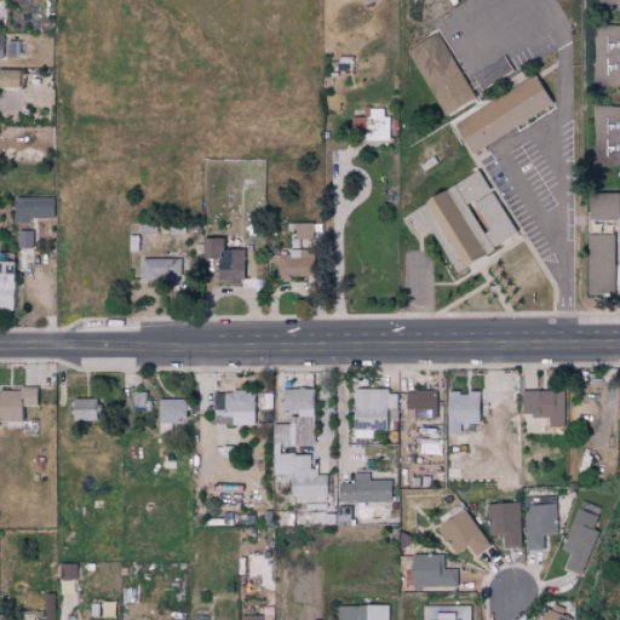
[(619,11),(602,11),(602,0),(619,0),(619,11)]
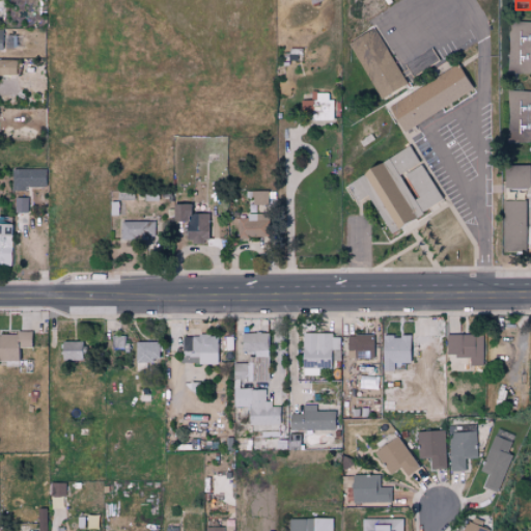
[(530,78),(511,78),(512,37),(512,27),(530,27),(530,78)]
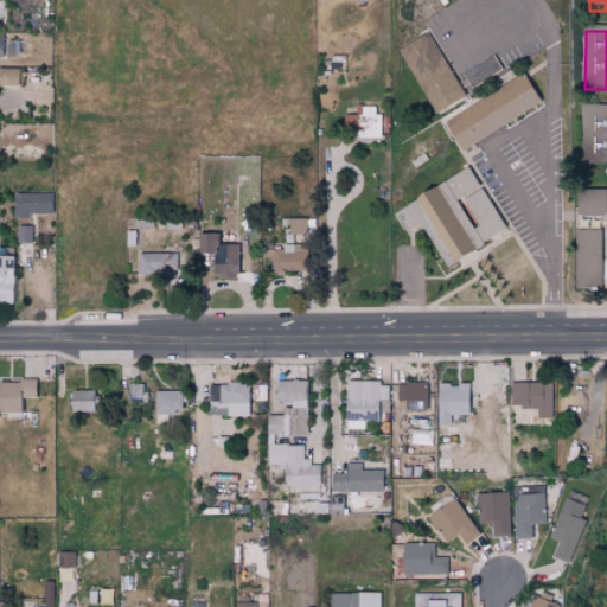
[(18,68),(0,68),(0,85),(18,87),(18,68)]
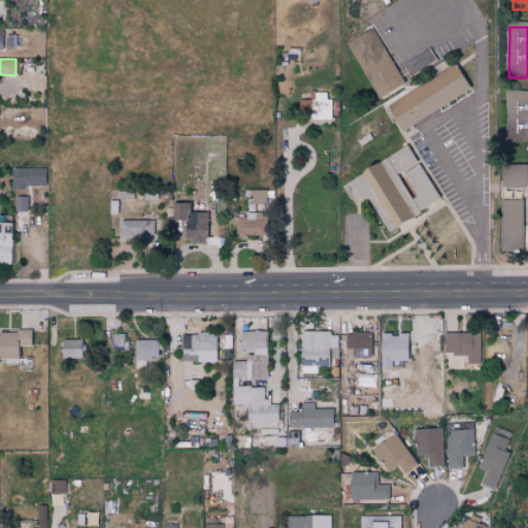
[(385,105),(399,130),(469,91),(456,65),(385,105)]
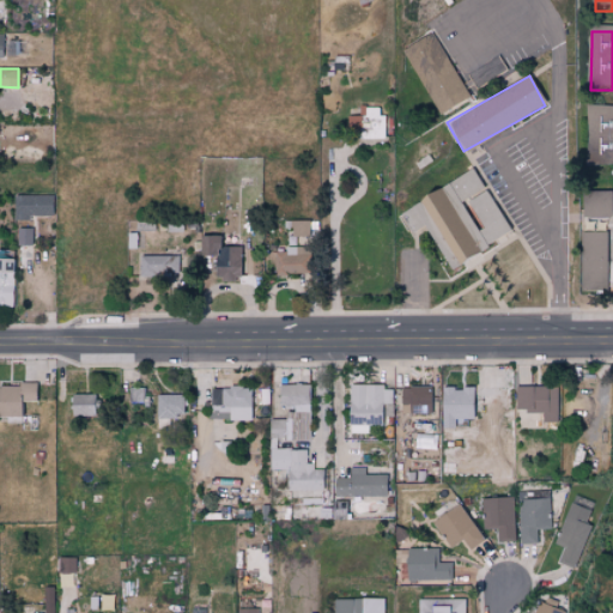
[(383,107),(364,108),(364,115),(346,115),(346,131),(359,131),(359,139),(383,139),(383,107)]
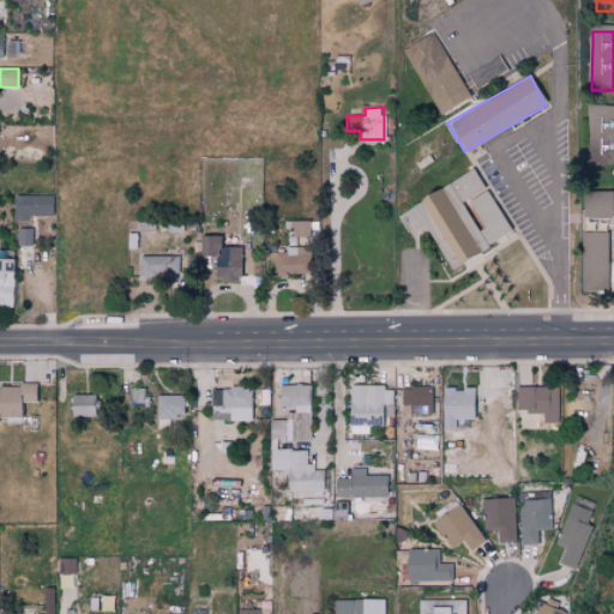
[(613,170),(594,170),(593,116),(591,108),(613,108),(613,170)]
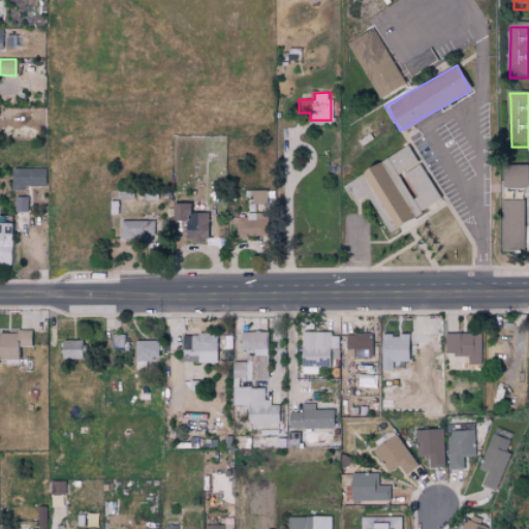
[(439,199),(419,163),(403,174),(415,196),(410,198),(397,174),(416,162),(407,145),(362,169),(364,174),(346,183),(356,200),(367,194),(385,229),(439,199)]
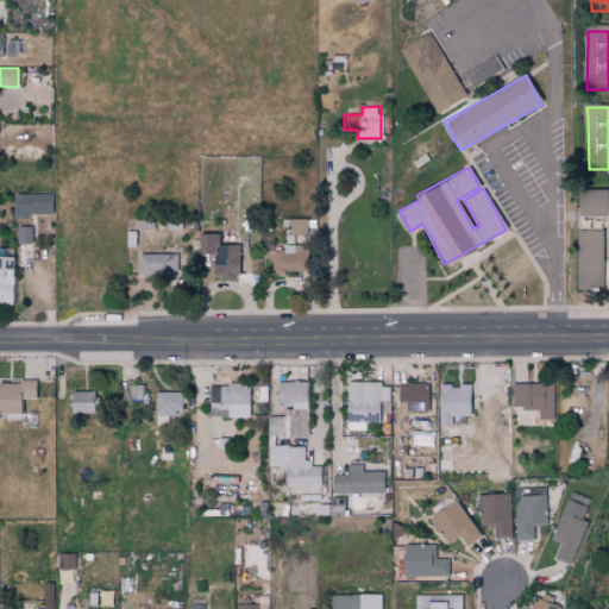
[(12,193),(13,215),(51,214),(51,192),(12,193)]
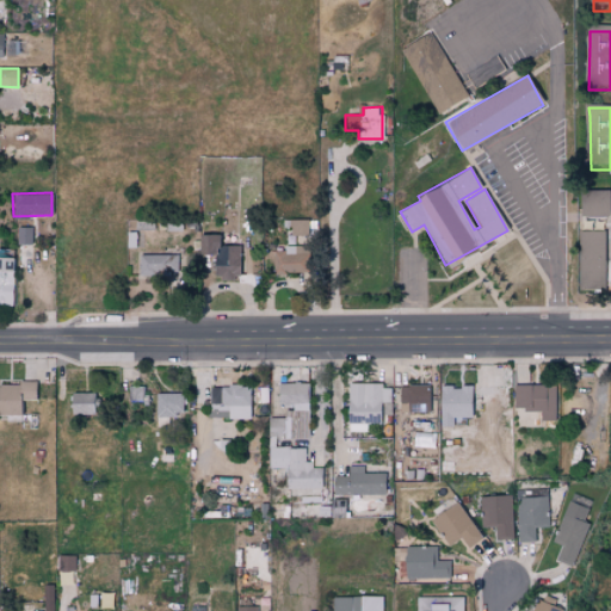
[(610,296),(585,296),(585,260),(586,193),(610,193),(610,296)]
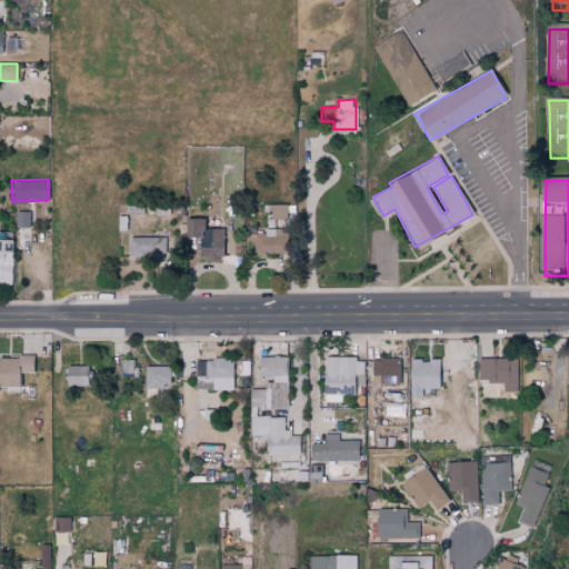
[(287,205),(270,205),(271,220),(287,219),(287,205)]
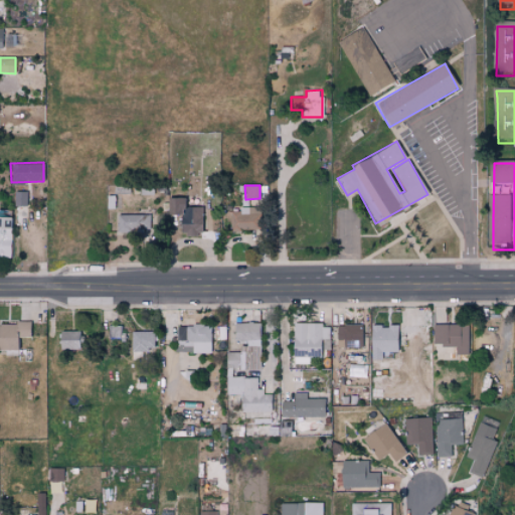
[(183,197),(167,198),(168,214),(181,214),(181,234),(202,233),(201,206),(183,207),(183,197)]
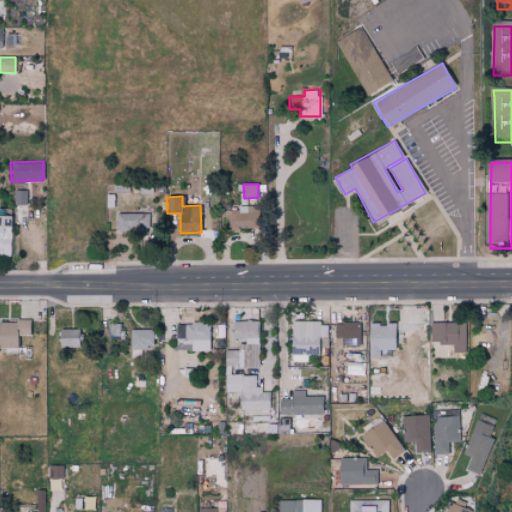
[(238,210),(228,210),(227,229),(259,229),(260,206),(238,206),(238,210)]
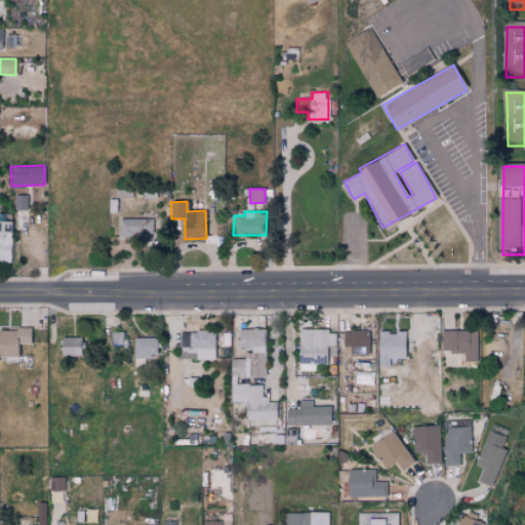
[(119,238),(144,238),(144,233),(152,233),(151,218),(119,219),(119,238)]
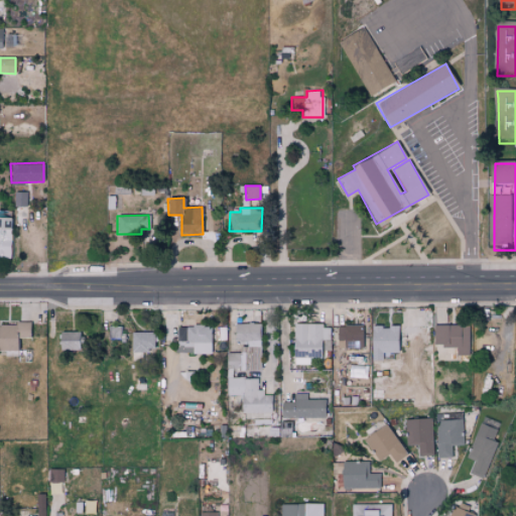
[(0,257),(10,258),(11,218),(0,217),(0,257)]
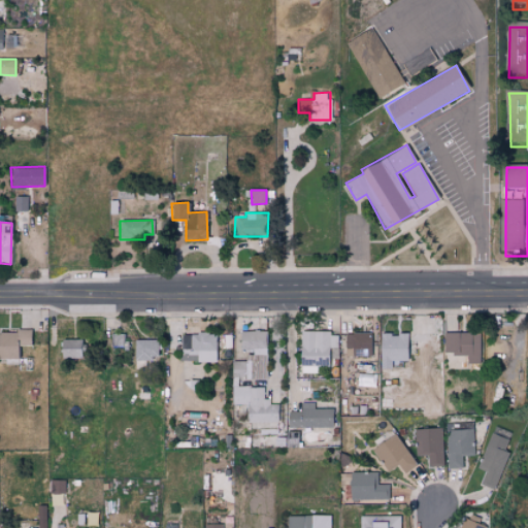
[(266,330),(240,331),(240,350),(267,349),(266,330)]
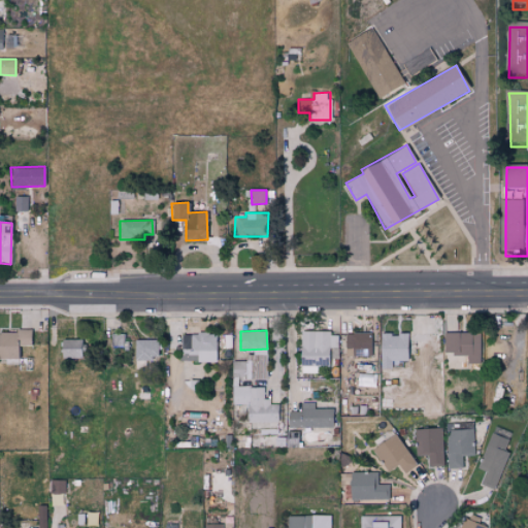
[(31,331),(0,331),(0,359),(18,359),(17,347),(31,347),(31,331)]
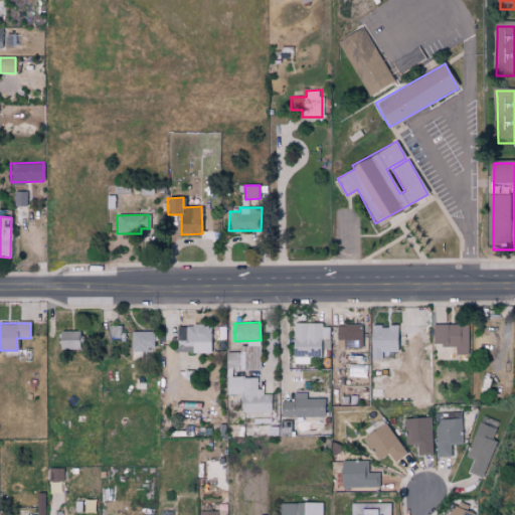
[(322,356),(322,349),(331,349),(330,324),(293,324),(294,356),(322,356)]
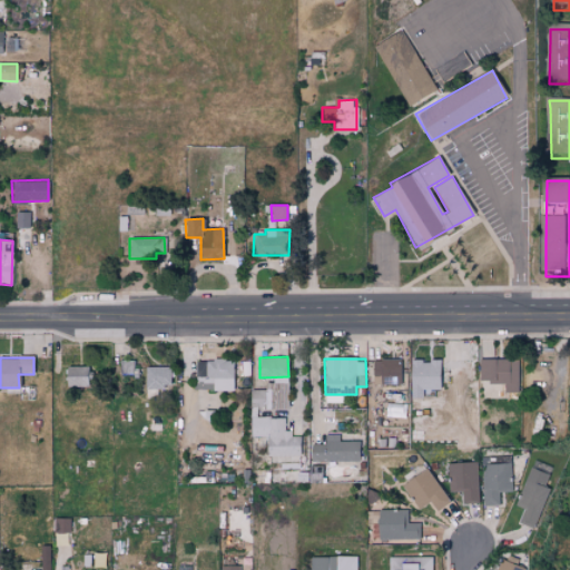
[(479,382),(504,383),(504,392),(518,392),(518,359),(480,359),(479,382)]
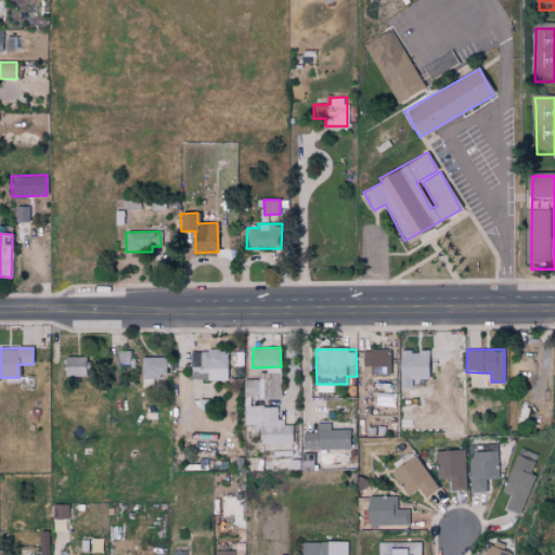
[(191,350),(191,377),(207,377),(207,381),(228,379),(228,350),(191,350)]
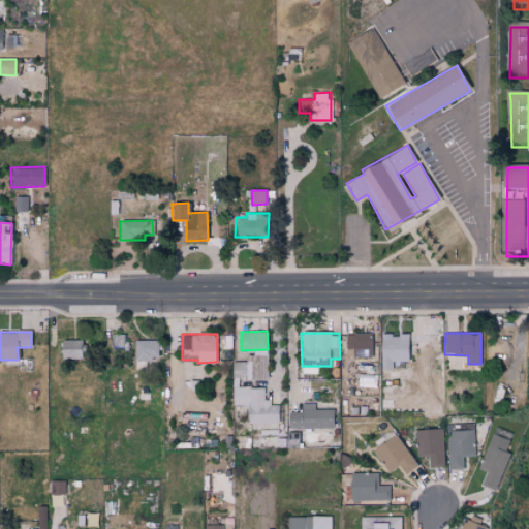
[(352,356),(372,356),(372,334),(345,334),(345,349),(352,349),(352,356)]
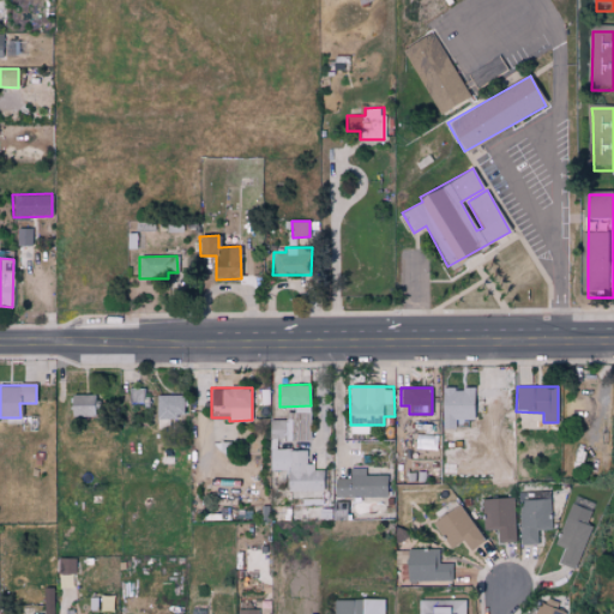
[(473,387),(441,389),(443,427),(474,426),(473,387)]
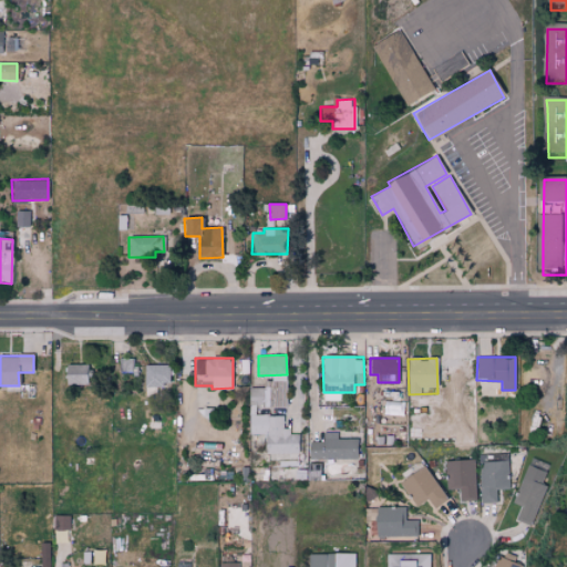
[(65,384),(86,384),(86,366),(65,364),(65,384)]
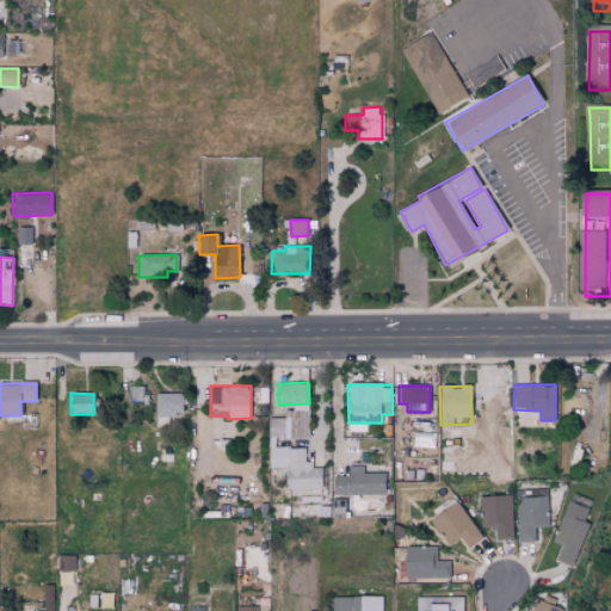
[(183,394),(156,393),(156,415),(183,415),(183,394)]
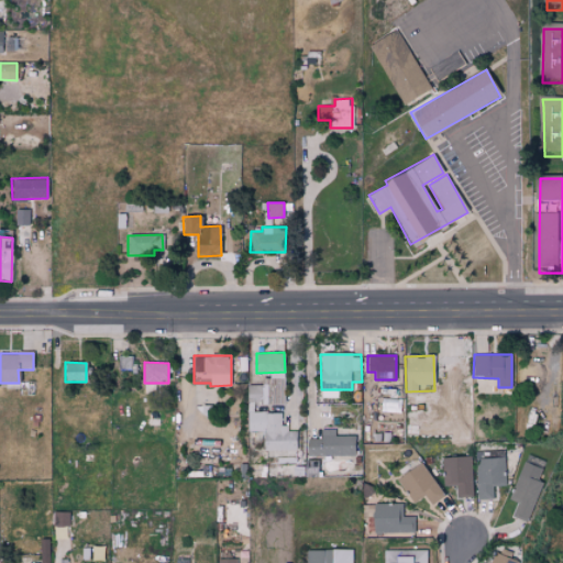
[(263,385),(249,385),(249,401),(263,401),(263,385)]
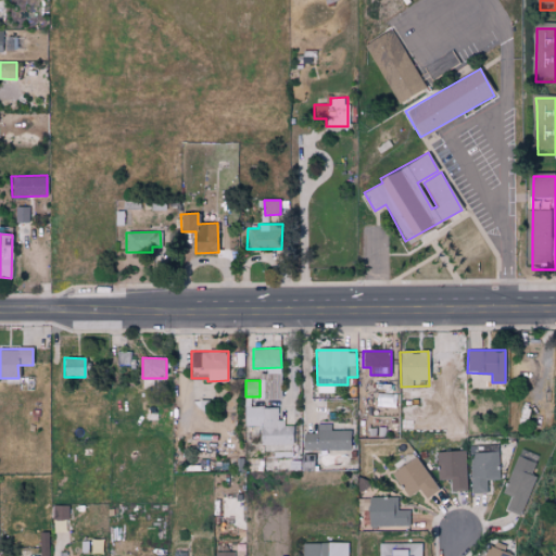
[(265,421),(265,406),(244,406),(244,426),(261,426),(261,444),(293,445),(293,421),(265,421)]
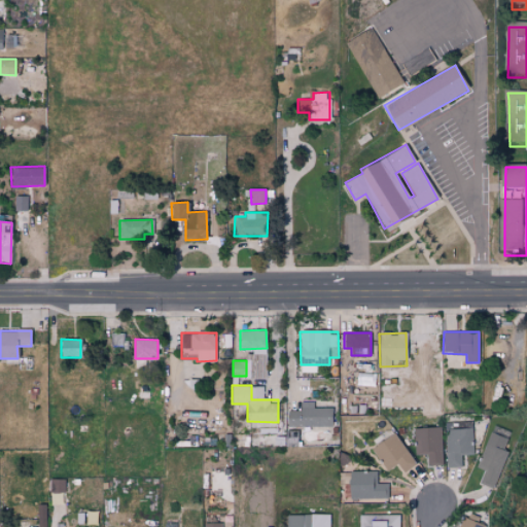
[(332,408),(314,408),(313,401),(301,401),(301,410),(287,410),(287,426),(332,426),(332,408)]
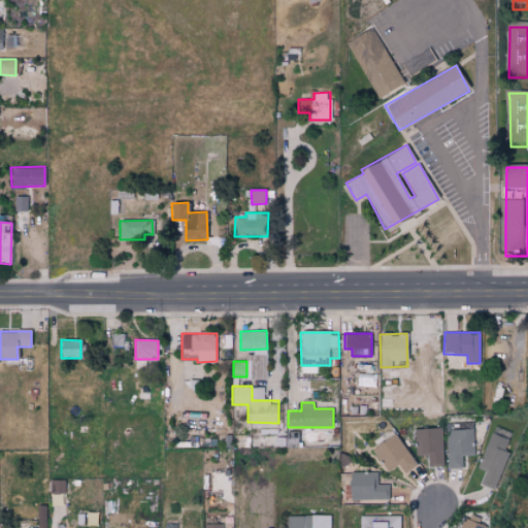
[(443,466),(442,428),(415,429),(416,456),(428,455),(428,466),(443,466)]
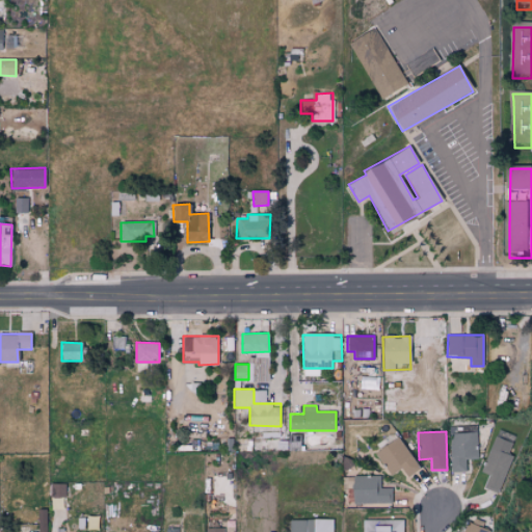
[(451,472),(467,472),(467,458),(478,458),(477,432),(450,433),(451,472)]
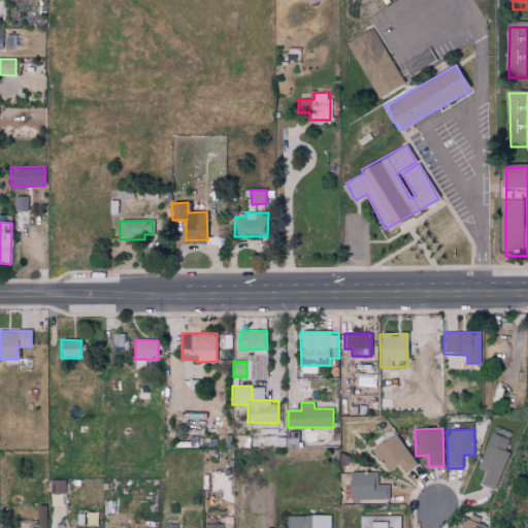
[(372,449),(388,471),(398,464),(404,473),(417,465),(395,433),(372,449)]
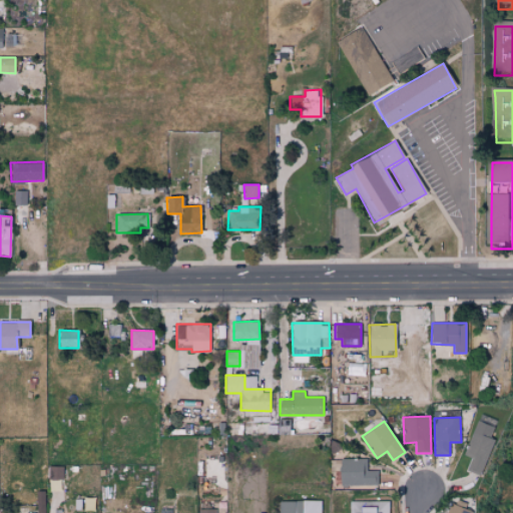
[(494,427),(476,421),(464,455),(471,458),(467,471),(481,476),(494,439),(490,438),(494,427)]
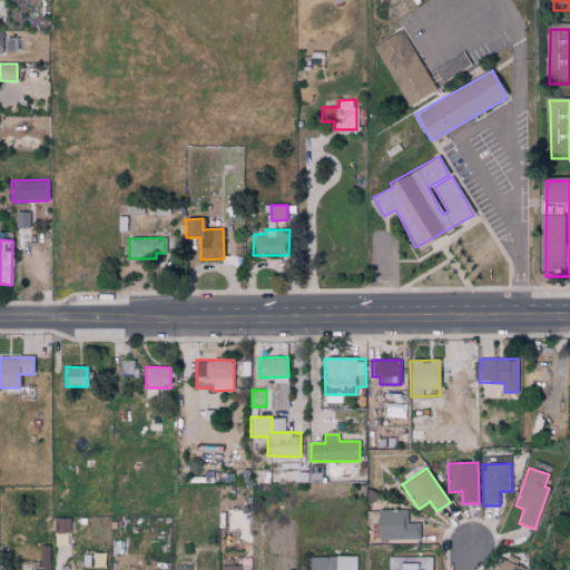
[(408,509),(377,510),(379,540),(421,539),(420,523),(409,523),(408,509)]
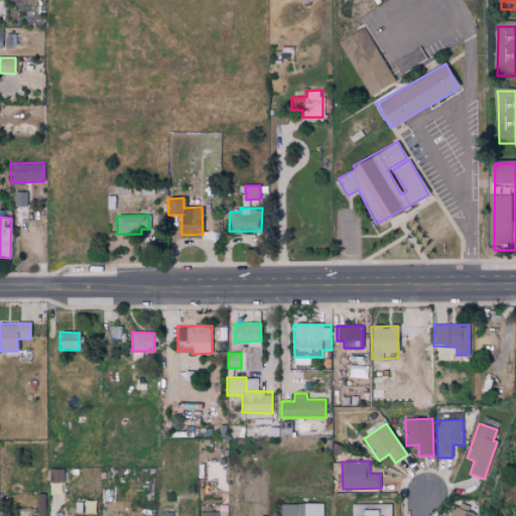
[(36,515),(44,515),(45,496),(37,495),(36,515)]
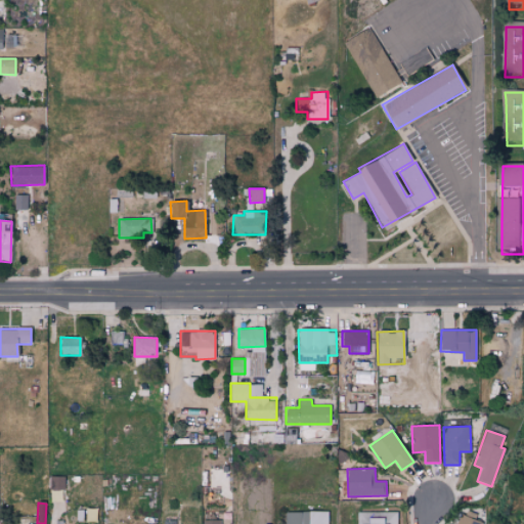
[(456,523),(481,523),(482,523),(475,520),(477,515),(463,509),(456,523)]
